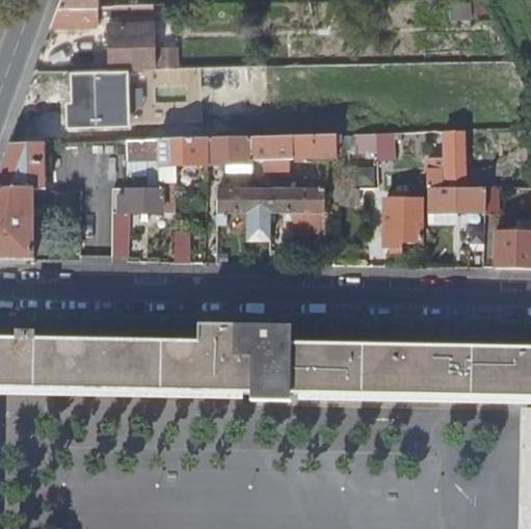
[(98,1),(58,1),(51,22),(98,20),(98,8),(105,8),(105,0),(98,1)]
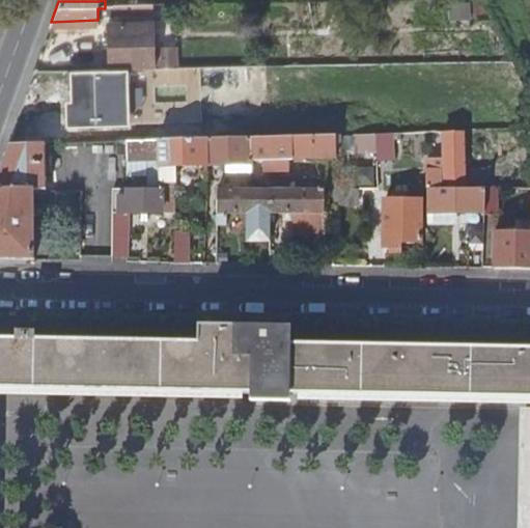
[(108,18),(109,64),(154,62),(154,17),(108,18)]
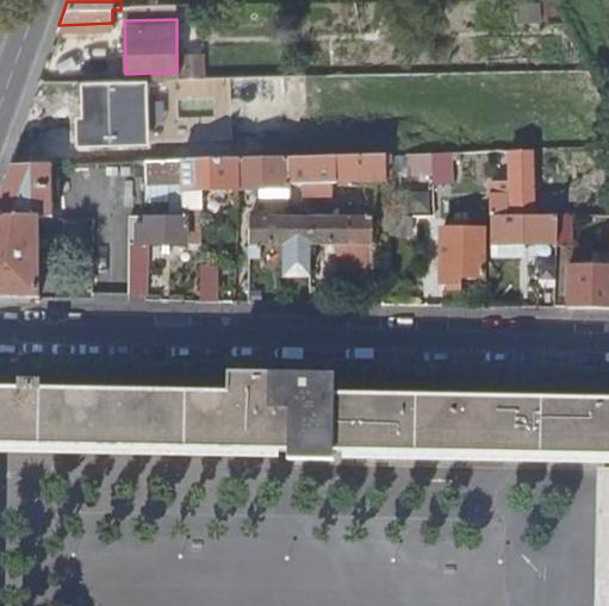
[(244,70),(176,72),(178,88),(244,86),(244,70)]
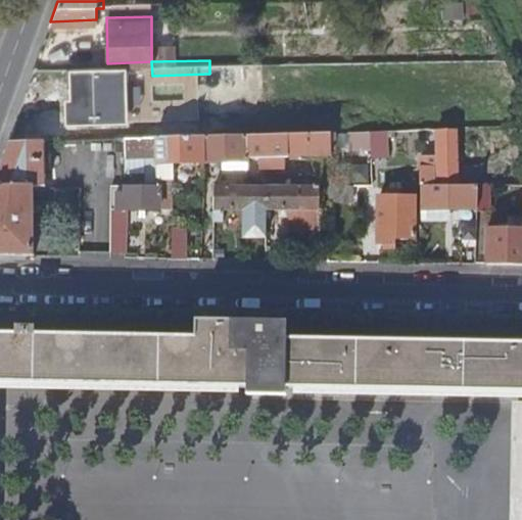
[(78,103),(78,64),(40,64),(40,105),(78,103)]
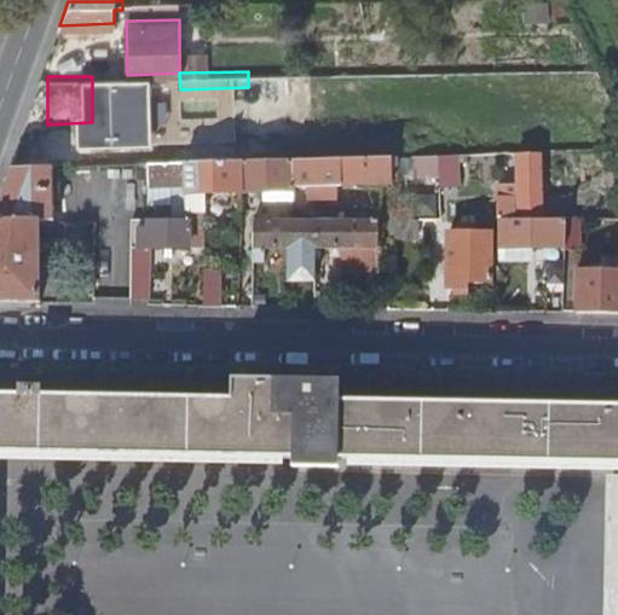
[(497,214),(543,214),(542,148),(515,148),(517,199),(504,199),(504,197),(497,197),(497,214)]
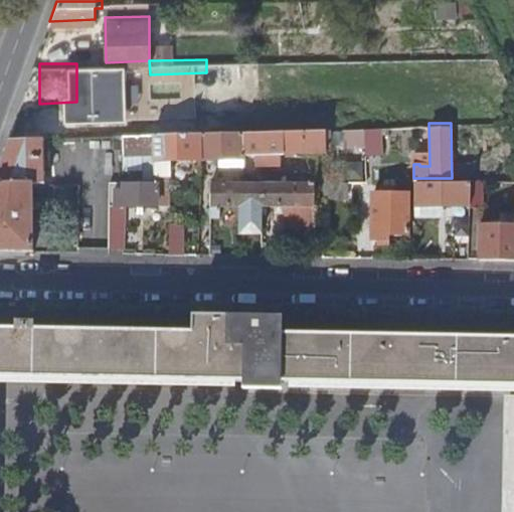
[(381,125),(364,125),(364,150),(381,150),(381,125)]
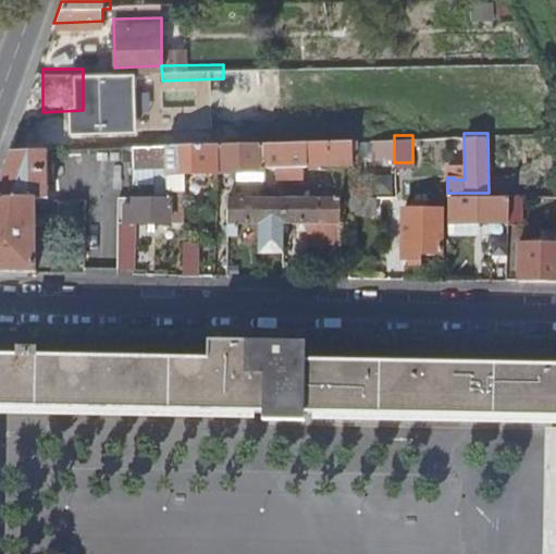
[(351,161),(351,136),(261,139),(261,164),(264,164),(351,161)]
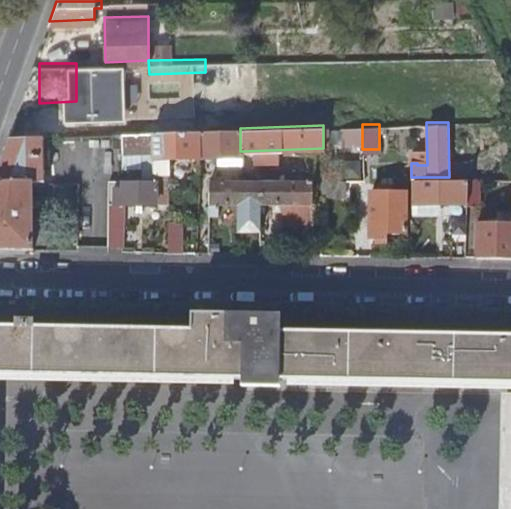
[(243,151),(240,151),(240,128),(200,130),(201,155),(243,153),(243,151)]
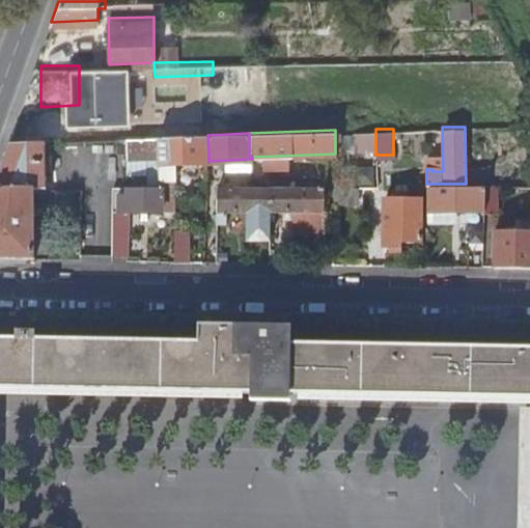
[(158,178),(158,163),(158,135),(126,136),(127,158),(146,157),(147,178),(158,178)]
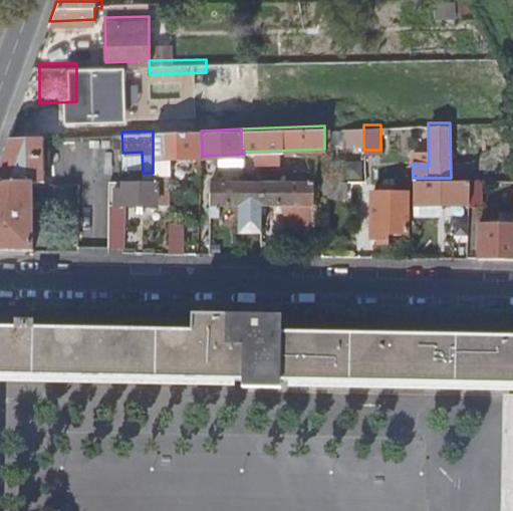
[(153,158),(202,156),(201,131),(153,131),(153,158)]
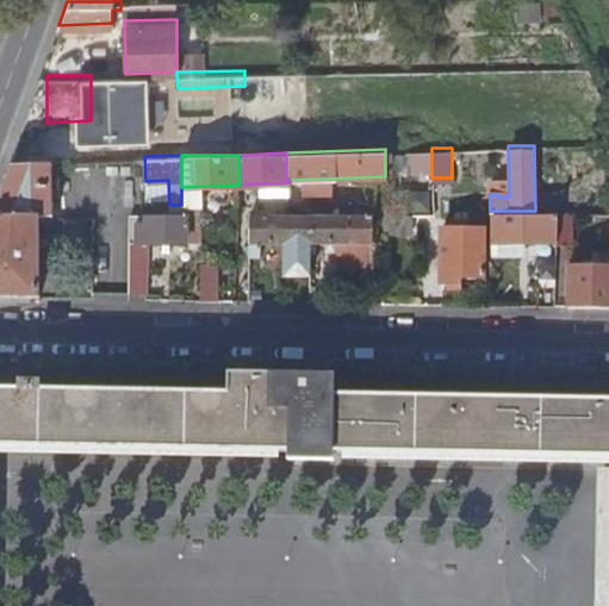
[(53,158),(10,160),(0,185),(0,213),(38,213),(54,212),(53,158)]
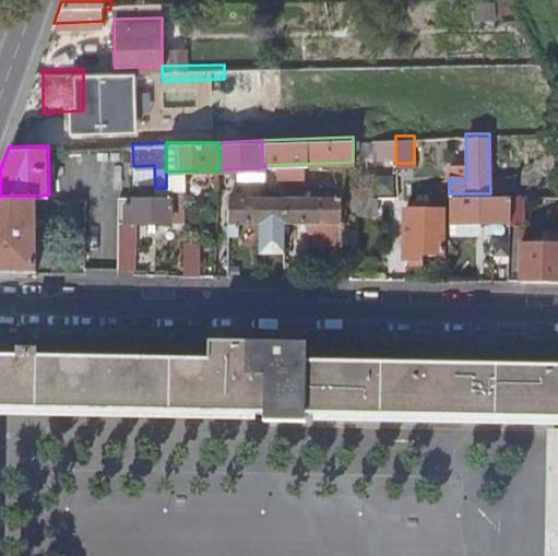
[(510,192),(490,193),(449,193),(449,219),(509,217),(510,192)]
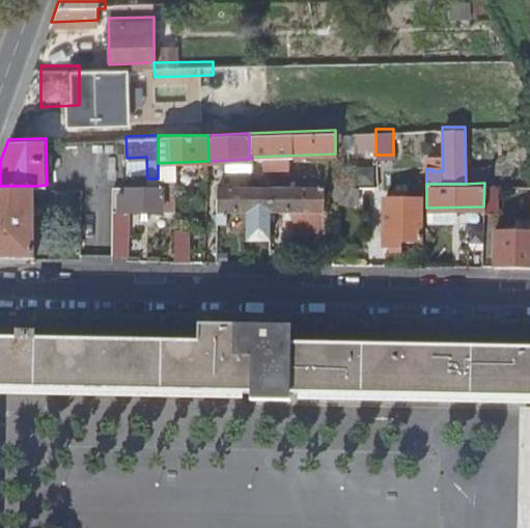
[(498,210),(498,183),(484,183),(483,206),(483,210),(498,210)]
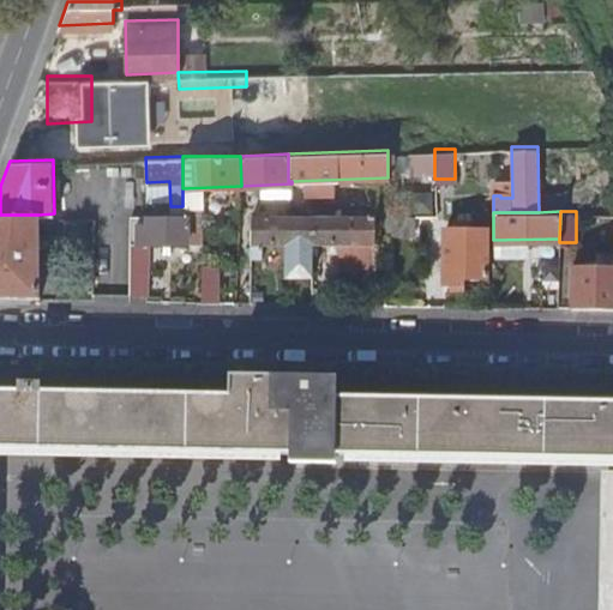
[(299,212),(292,212),(251,213),(251,257),(263,257),(263,242),(287,242),(288,278),(313,278),(312,241),(312,212),(299,212)]
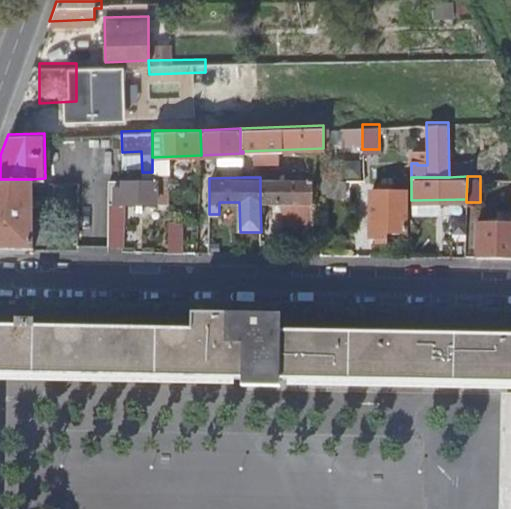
[(311,201),(312,177),(260,177),(260,201),(311,201)]
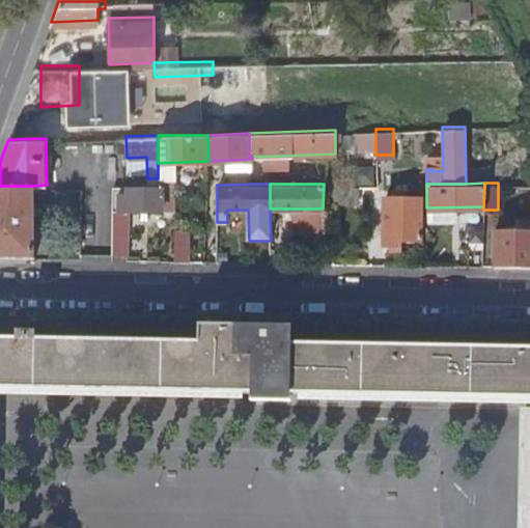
[(357,201),(356,184),(334,184),(334,200),(357,201)]
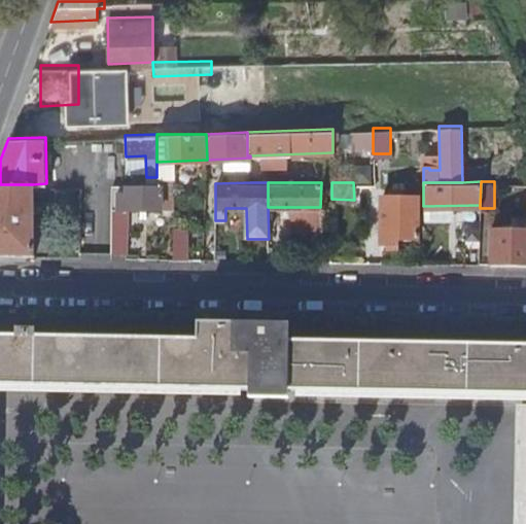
[(173,183),(172,183),(162,183),(125,183),(125,190),(116,190),(116,206),(127,206),(173,206),(173,183)]
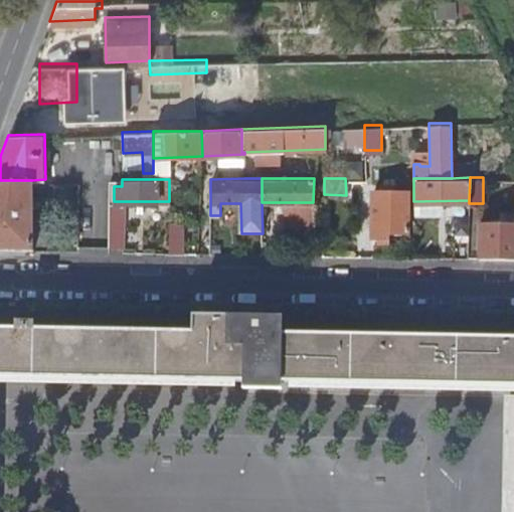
[(32,199),(32,180),(0,180),(0,246),(33,247),(33,219),(38,219),(38,199),(32,199)]
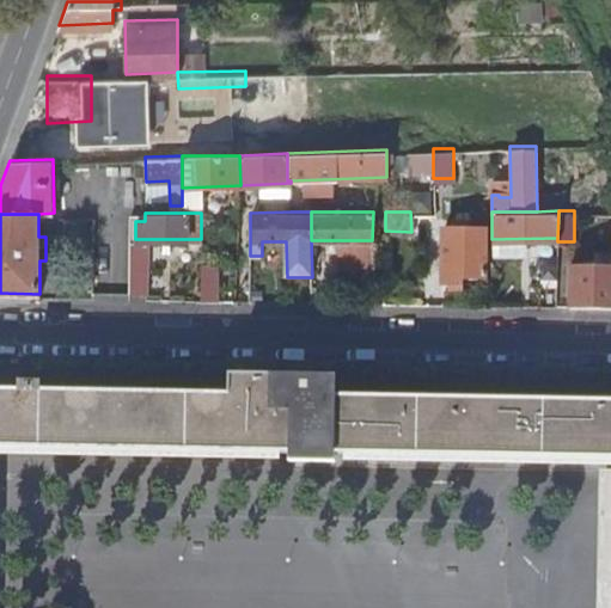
[(484,271),(484,225),(468,223),(468,216),(460,216),(460,225),(443,225),(443,278),(462,277),(462,272),(484,271)]
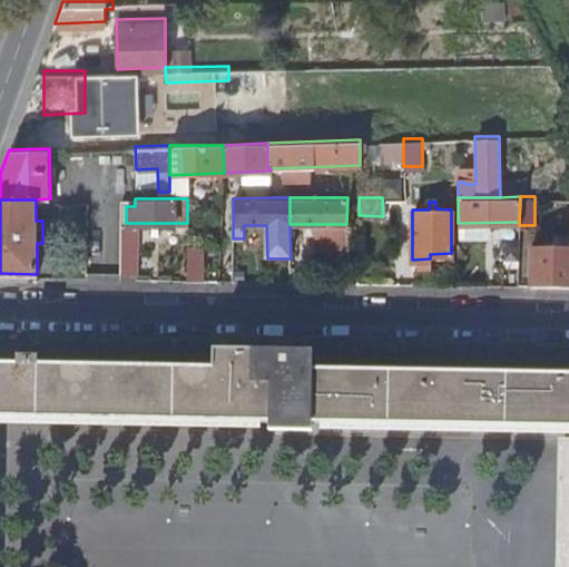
[(137,270),(137,223),(126,223),(120,223),(120,270),(137,270)]
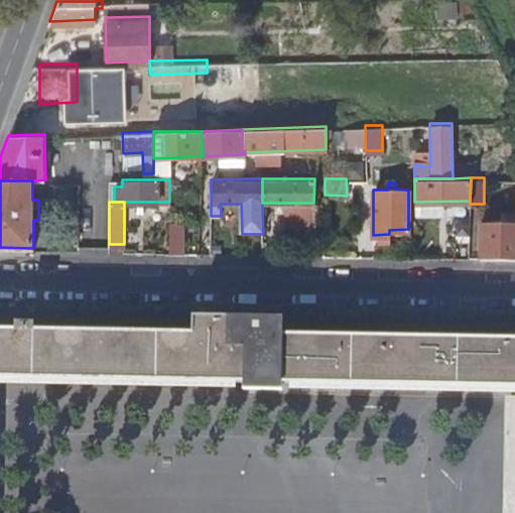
[(500,221),(481,220),(480,257),(514,257),(514,211),(512,211),(512,221),(500,221)]
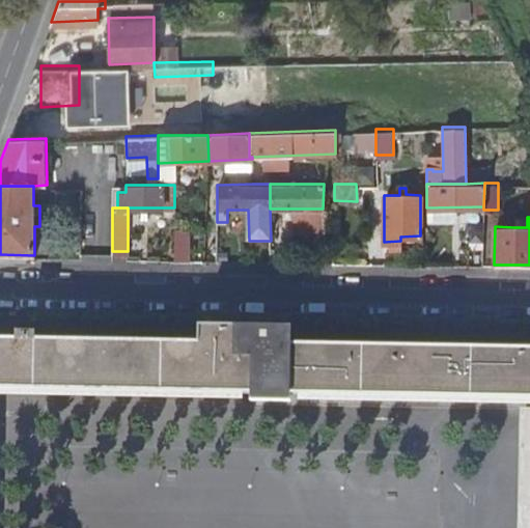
[(527,217),(514,217),(514,227),(527,227),(527,217)]
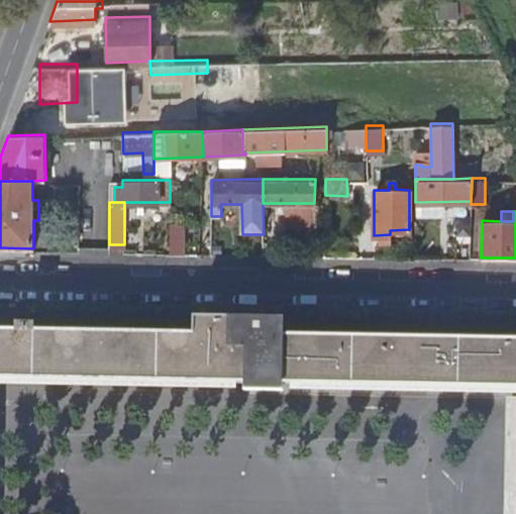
[(183,221),(170,221),(170,250),(184,250),(183,221)]
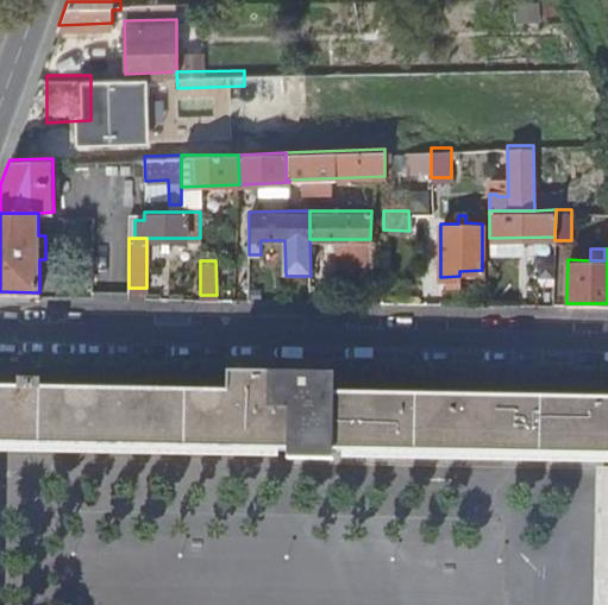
[(607,394),(311,389),(311,370),(229,369),(229,389),(39,384),(39,376),(19,376),(19,385),(0,384),(0,440),(607,451),(607,394)]
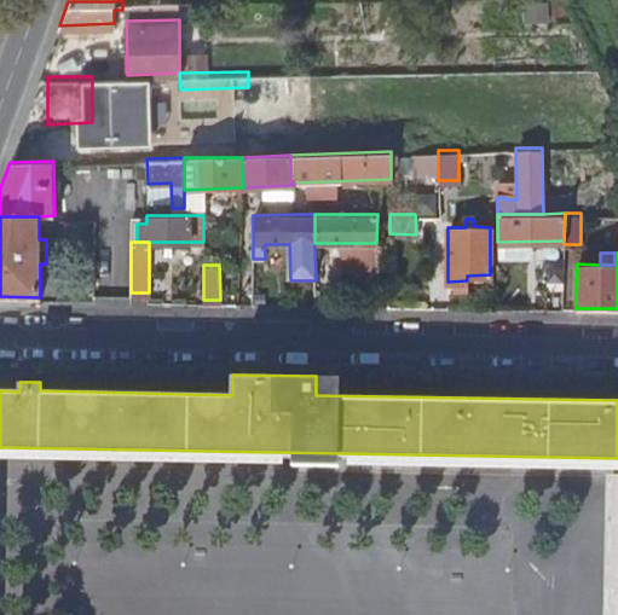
[(617,614),(617,474),(605,475),(601,614),(617,614)]
